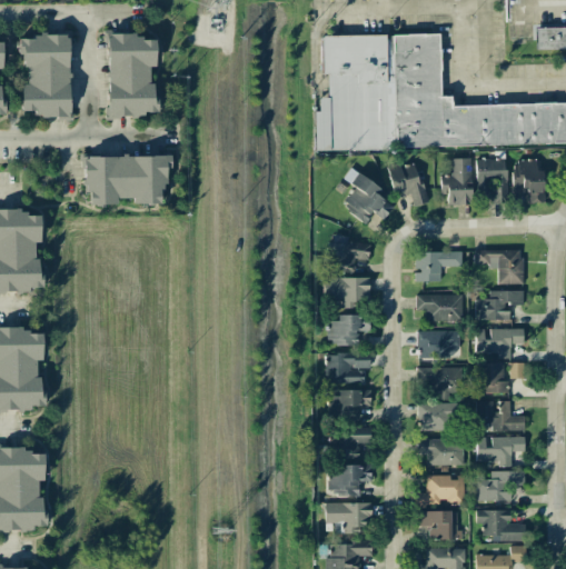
[(539,49),(565,48),(565,27),(538,28),(539,49)]
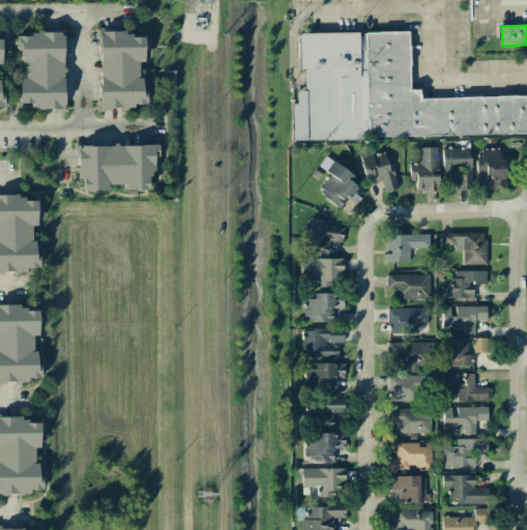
[(103,109),(149,108),(149,89),(142,89),(142,62),(146,62),(146,37),(130,37),(130,31),(101,31),(103,109)]
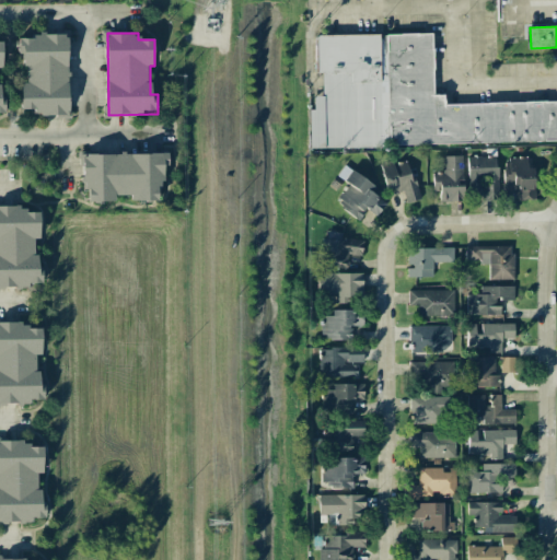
[(387,34),(390,144),(556,140),(556,101),(445,103),(445,94),(436,94),(434,33),(387,34)]
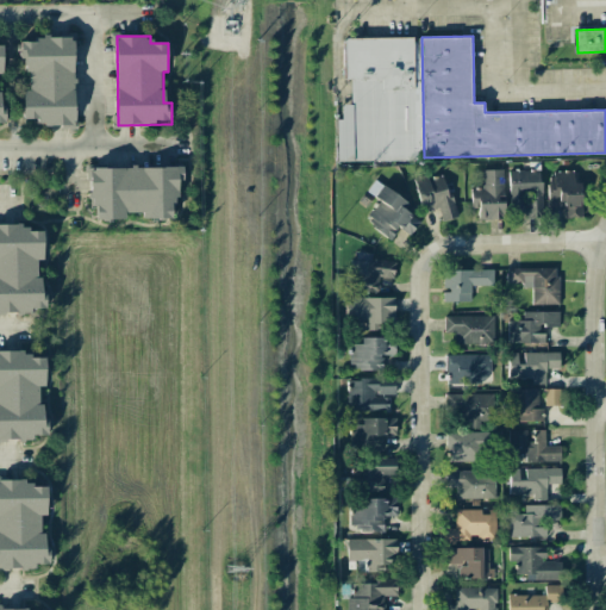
[(76,126),(77,37),(26,37),(26,89),(25,89),(25,118),(39,118),(39,126),(76,126)]
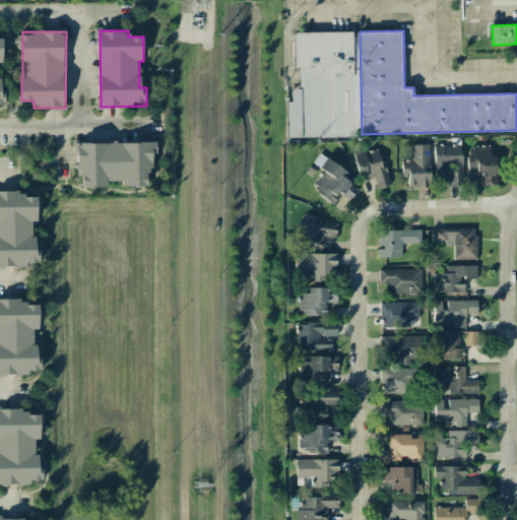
[(157,142),(77,143),(78,172),(83,172),(84,187),(108,187),(108,181),(123,181),(123,186),(148,186),(147,177),(153,177),(152,154),(157,153),(157,142)]
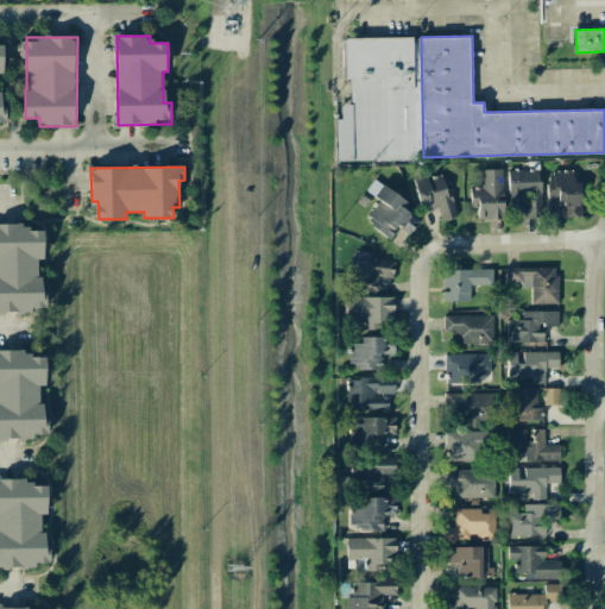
[(480,220),(506,219),(505,169),(484,169),(484,188),(472,188),(473,207),(480,207),(480,220)]
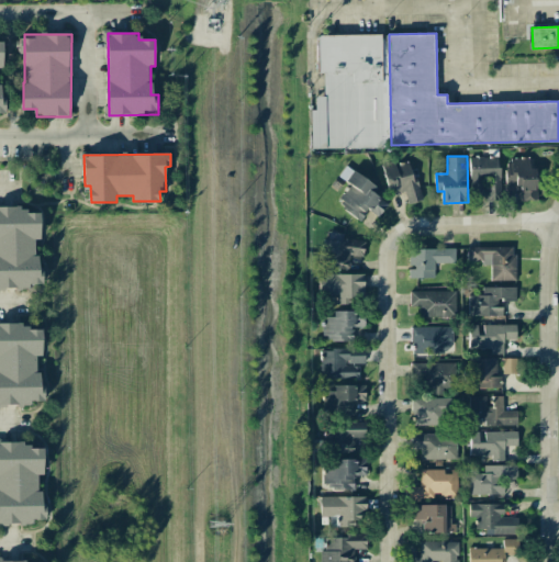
[(471,158),(472,195),(487,195),(488,201),(503,201),(501,156),(471,158)]
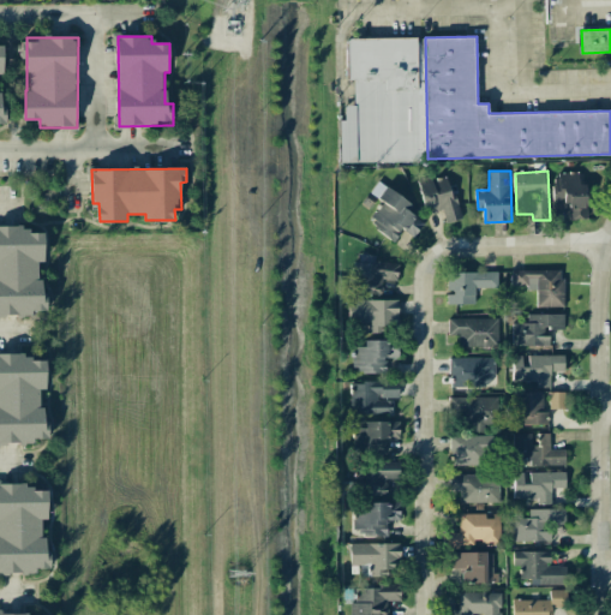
[(571,220),(587,219),(586,172),(556,173),(557,208),(570,207),(571,220)]
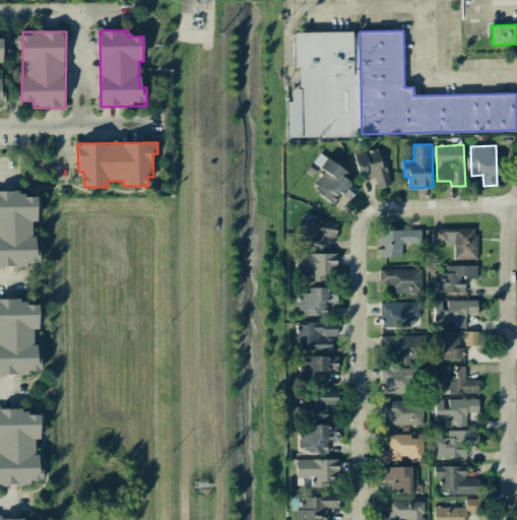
[(362,181),(377,178),(379,188),(392,186),(389,169),(384,169),(380,148),(357,153),(362,181)]
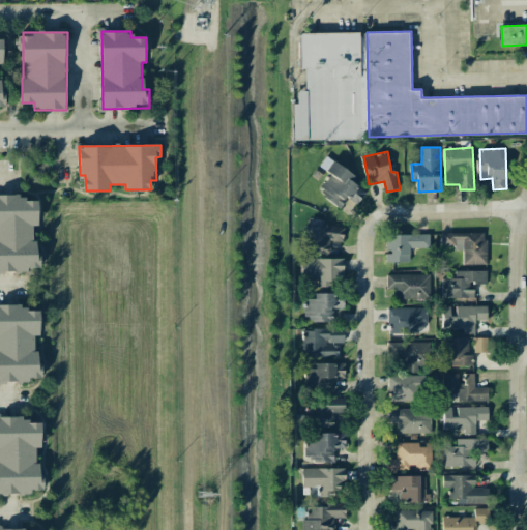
[(353,182),(357,176),(334,162),(327,173),(330,175),(319,194),(343,208),(349,198),(359,205),(368,192),(353,182)]
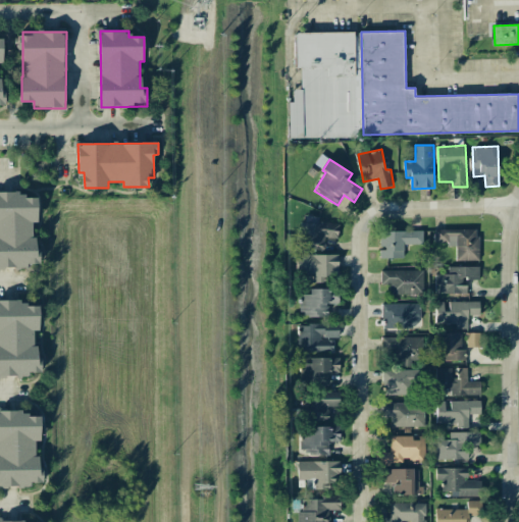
[(0,192),(0,267),(41,267),(41,248),(35,248),(35,222),(39,222),(39,198),(22,198),(22,192),(0,192)]
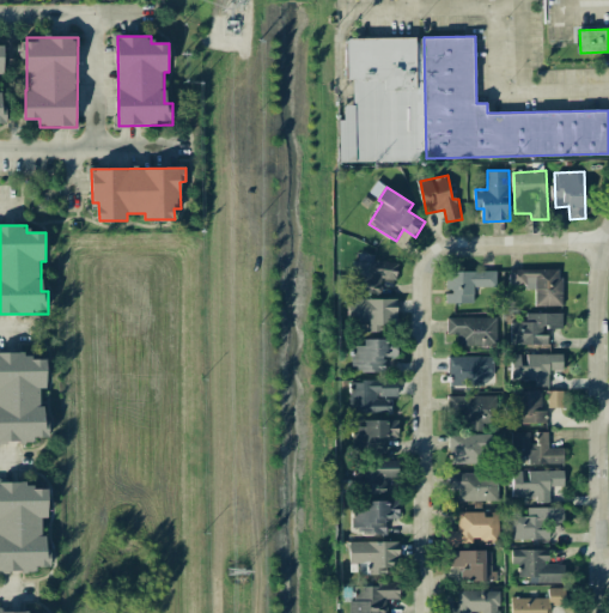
[(399,279),(400,262),(377,260),(377,255),(358,253),(354,290),(383,293),(384,278),(399,279)]
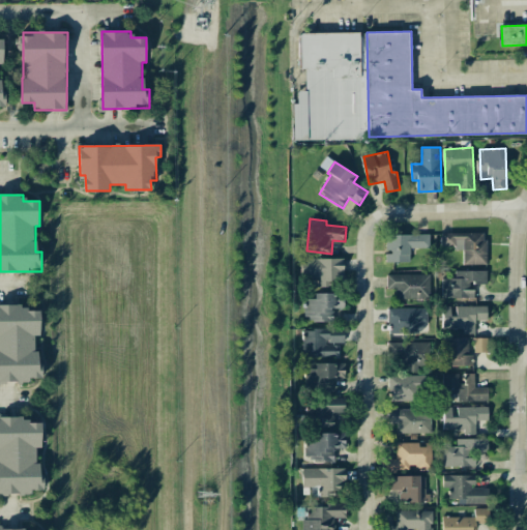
[(465,265),(488,264),(488,232),(443,233),(444,247),(465,247),(465,265)]
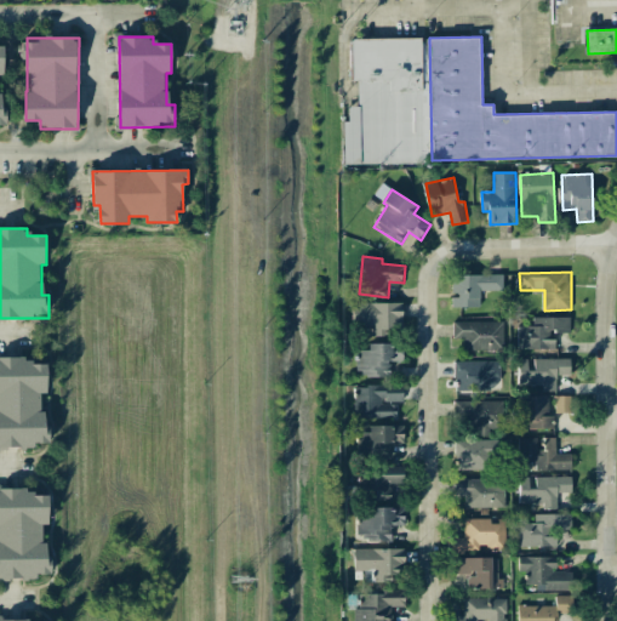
[(483,307),(483,291),(504,291),(504,274),(453,275),(453,296),(453,307),(483,307)]
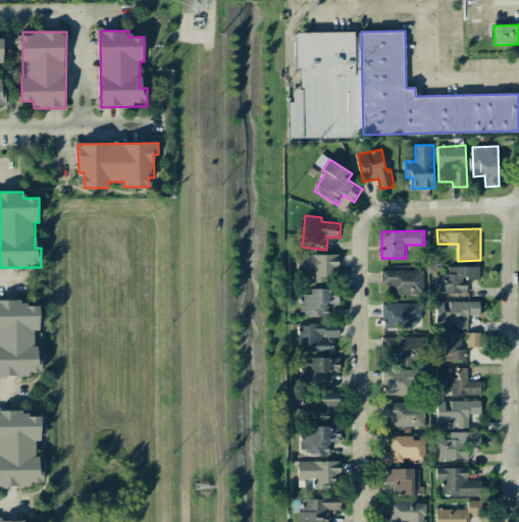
[(341,255),(298,254),(298,272),(311,273),(310,282),(331,282),(332,274),(340,275),(341,255)]
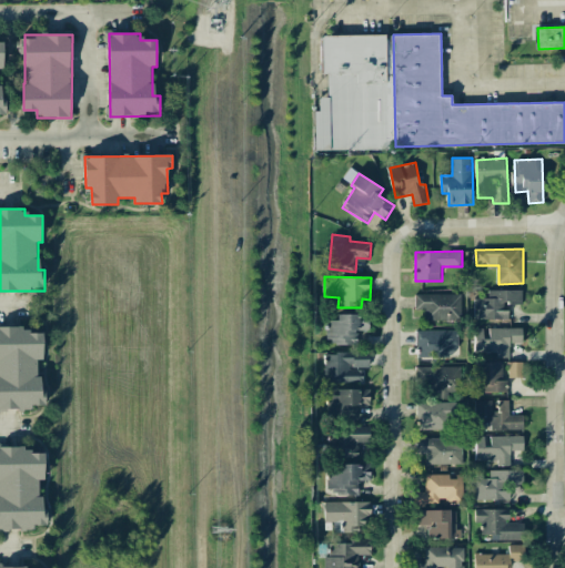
[(476,320),(511,320),(511,304),(524,304),(524,290),(491,291),(491,297),(476,298),(476,320)]
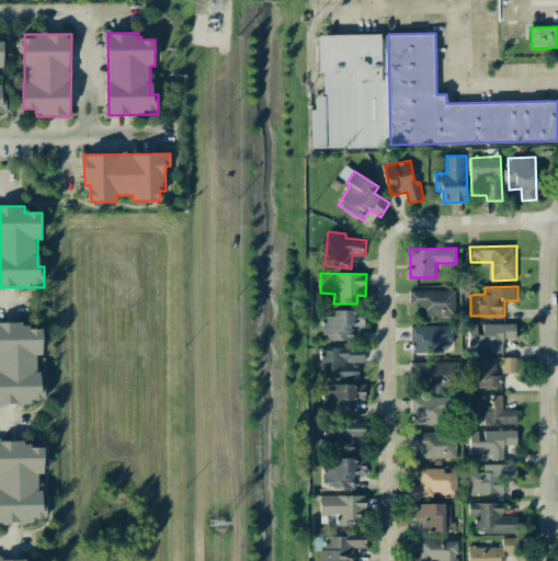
[(457,290),(411,290),(412,307),(422,306),(422,317),(457,317),(457,290)]
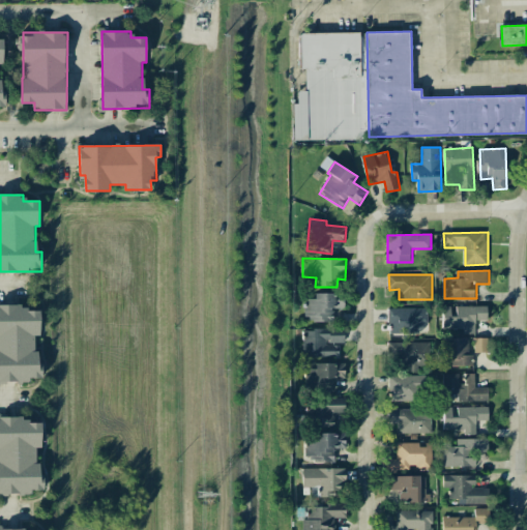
[(347,308),(346,293),(316,293),(316,298),(306,299),(306,322),(335,322),(335,308),(347,308)]
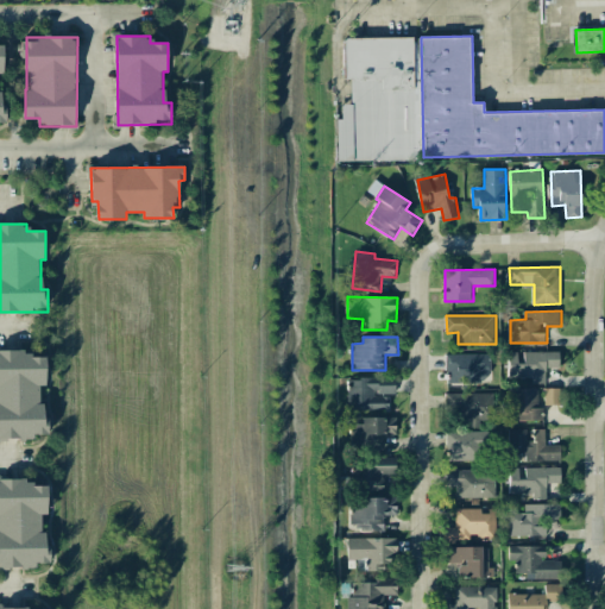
[(0,438),(45,438),(45,385),(48,385),(46,357),(29,357),(29,350),(0,350),(0,438)]
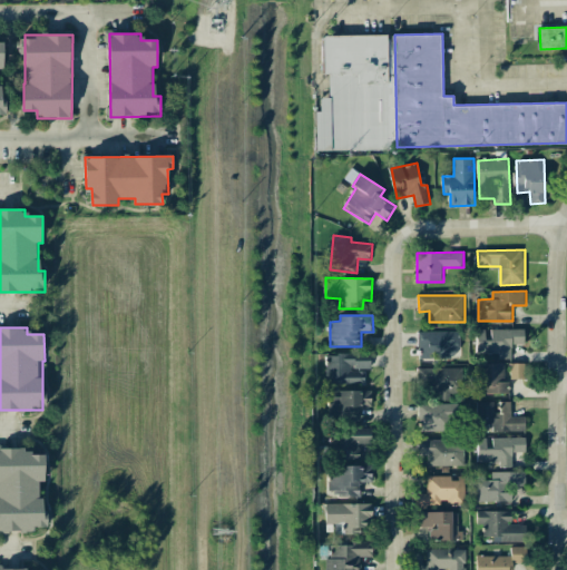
[(512,360),(512,344),(525,344),(526,330),(479,328),(478,353),(501,354),(501,359),(512,360)]
